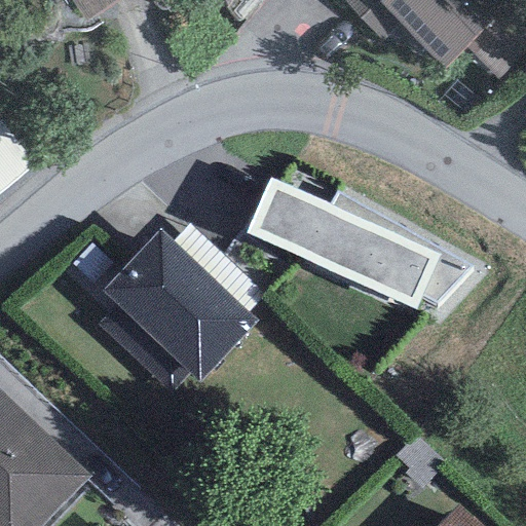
[(444,67),(493,20),(513,0),(342,0),(383,41),(402,24),(444,67)]
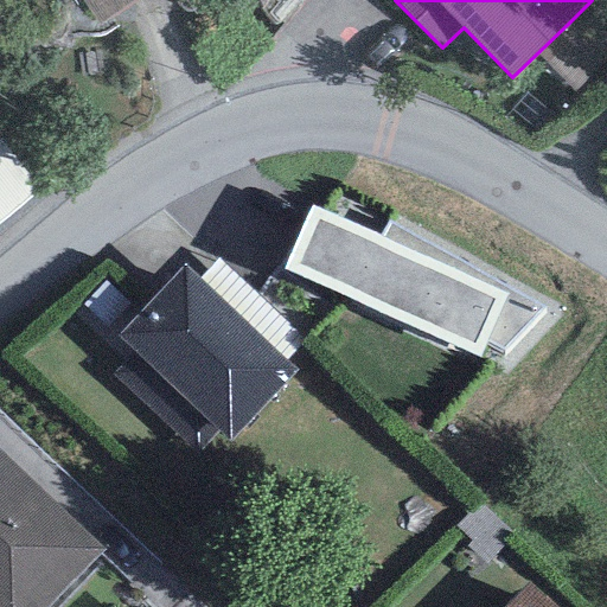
[(311,206),(283,269),(479,358),(486,343),(502,352),(542,308),(388,222),(381,236),(311,206)]
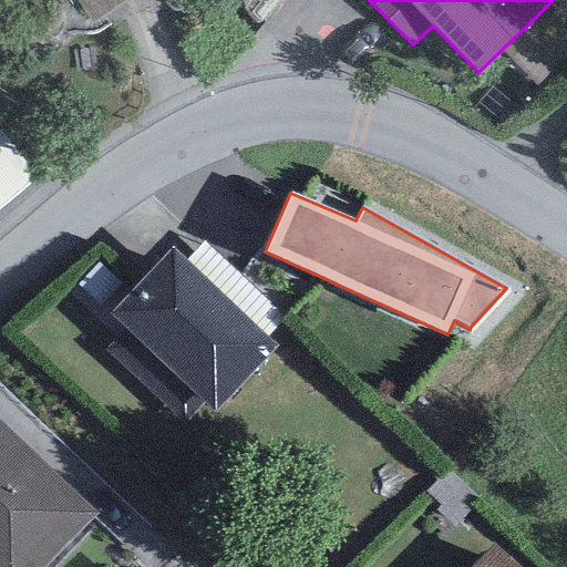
[(268,338),(285,320),(204,243),(186,259),(268,338)]
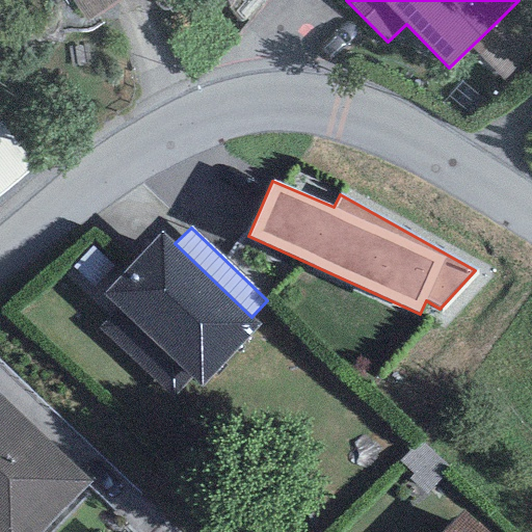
[(162,232),(103,295),(118,309),(99,329),(173,399),(192,378),(202,387),(261,325),(251,317),(175,243),(162,232)]
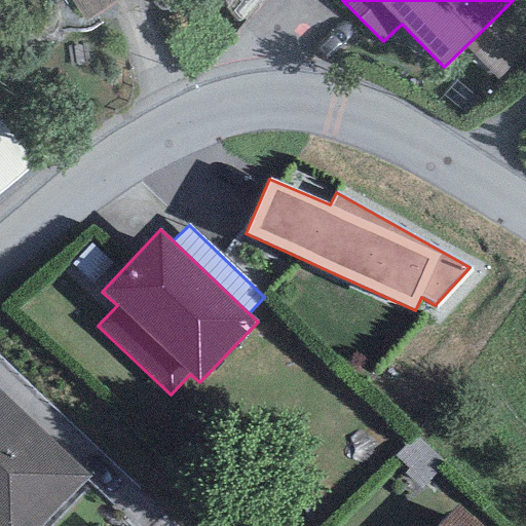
[(0,390),(0,525),(41,525),(90,478),(0,390)]
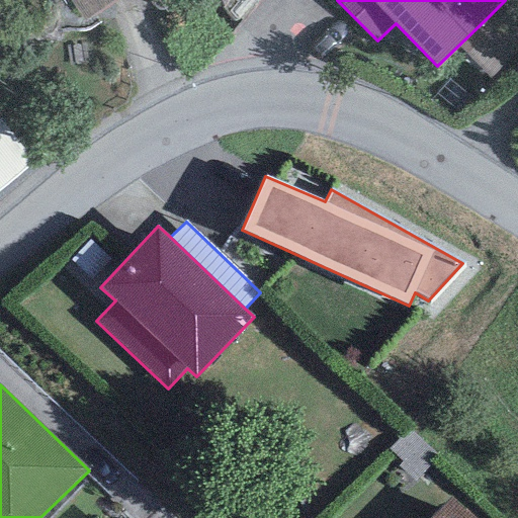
[(415,482),(439,455),(409,427),(389,448),(404,462),(400,466),(415,482)]
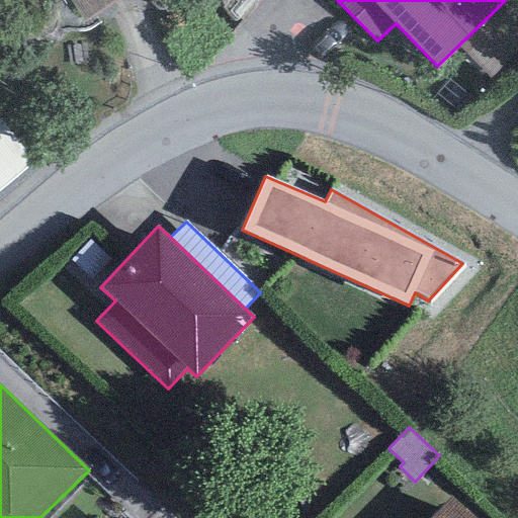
[(470,517),(449,497),(429,517),(470,517)]
